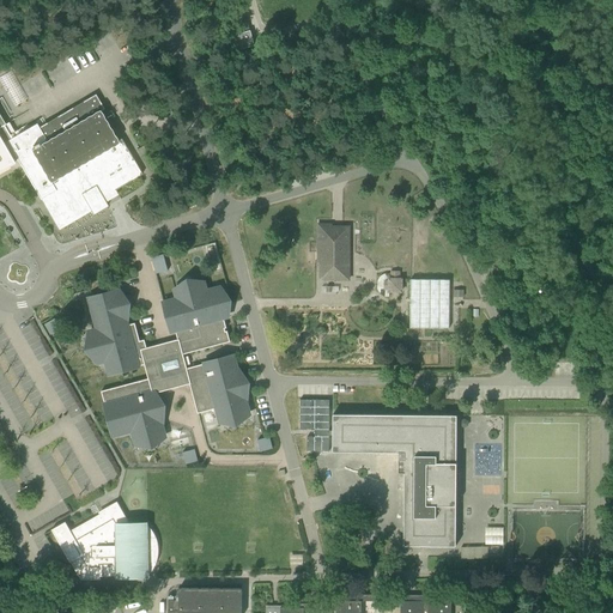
[(114,190),(129,181),(138,176),(134,171),(138,169),(121,139),(116,141),(98,111),(103,109),(102,107),(95,95),(38,127),(36,123),(22,132),(11,138),(5,141),(16,158),(40,200),(46,196),(64,226),(90,211),(92,214),(107,206),(99,193),(111,186),(114,190)]
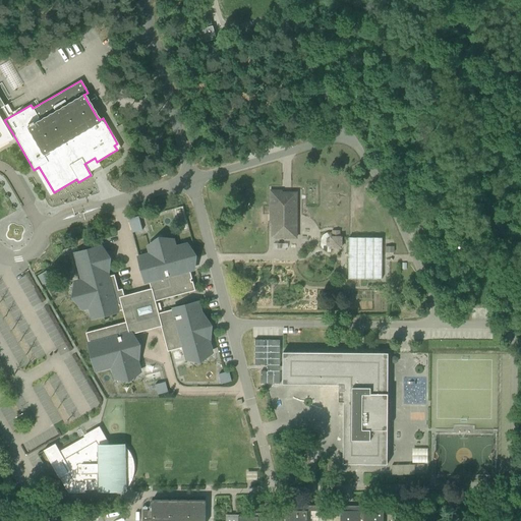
[(0,145),(6,141),(9,139),(11,138),(10,136),(13,134),(4,120),(9,117),(7,114),(5,111),(3,106),(4,106),(0,99),(0,145)]
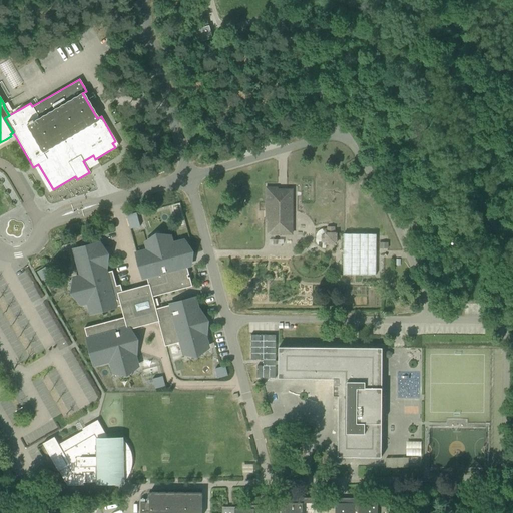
[(269,218),(269,233),(292,233),(292,189),(286,189),(286,191),(278,191),(278,189),(269,189),(269,204),(278,204),(278,218),(269,218)]
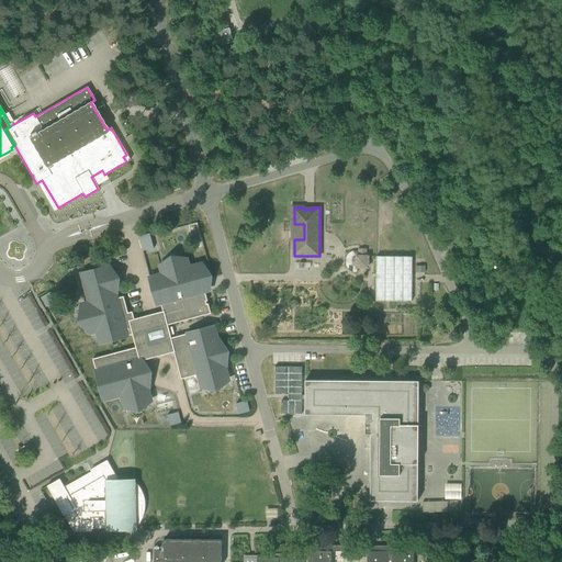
[(149,233),(138,236),(143,251),(154,248),(149,233)]
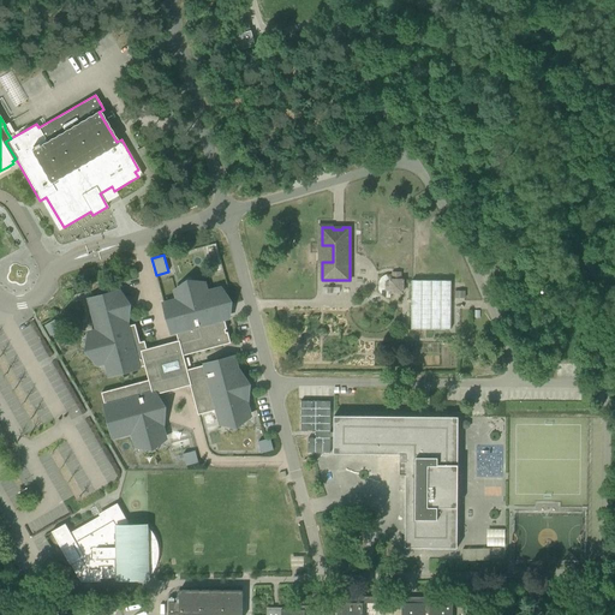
[(501,258),(484,266),(489,275),(506,268),(501,258)]
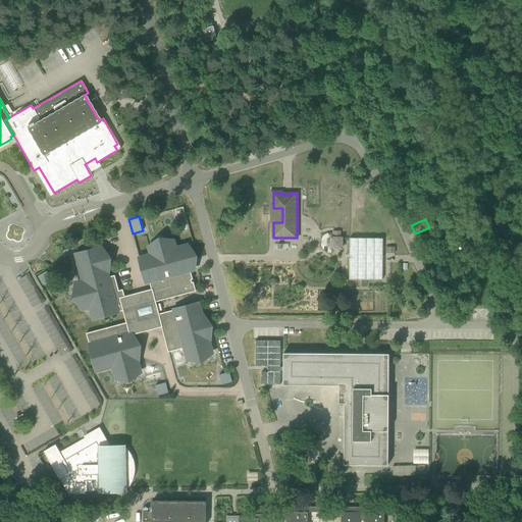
[(328,240),(328,247),(331,247),(331,248),(342,248),(342,238),(341,238),(341,231),(333,231),(333,238),(331,238),(331,240),(328,240)]
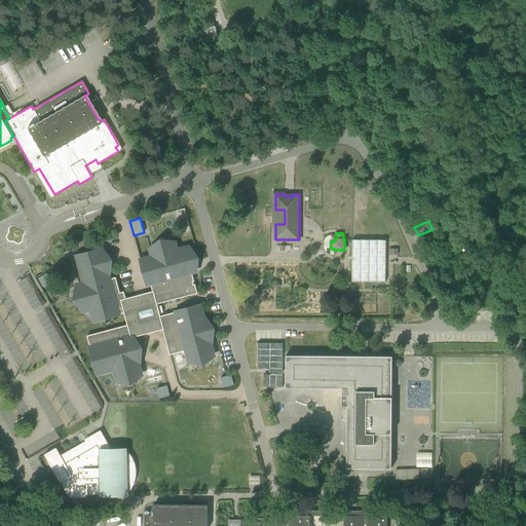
[(352,239),(352,282),(385,282),(385,239),(352,239)]
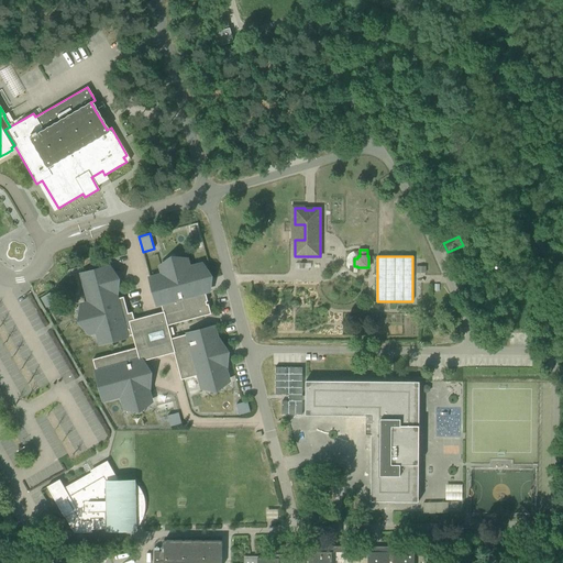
[(198,375),(201,385),(202,384),(214,384),(214,385),(217,385),(216,384),(227,377),(228,377),(223,357),(221,357),(219,350),(221,350),(214,327),(172,338),(170,335),(175,334),(173,327),(168,328),(168,326),(211,313),(209,304),(207,305),(206,301),(208,301),(206,291),(209,290),(201,264),(189,267),(188,263),(187,263),(175,263),(174,262),(173,263),(163,269),(161,269),(162,274),(150,277),(155,296),(158,295),(163,311),(134,319),(132,312),(128,313),(123,297),(114,299),(108,276),(111,275),(109,267),(81,274),(89,302),(83,304),(86,318),(85,318),(85,320),(87,319),(90,333),(97,331),(100,343),(132,334),(135,348),(92,360),(96,370),(97,368),(98,372),(96,372),(103,400),(121,396),(123,405),(124,405),(138,405),(138,406),(139,405),(150,398),(151,398),(145,378),(144,378),(142,371),(143,371),(141,362),(174,353),(181,379),(198,375)]
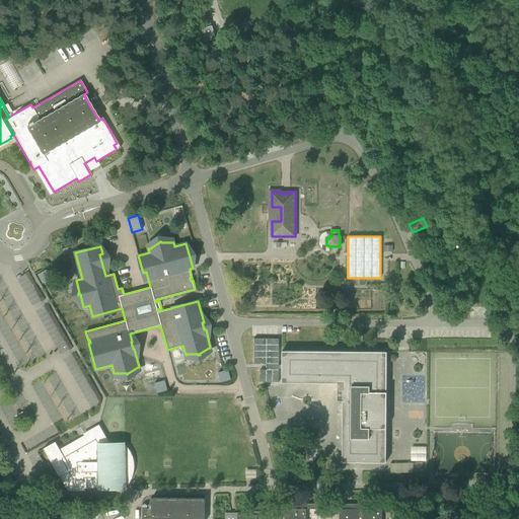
[(47,270),(38,275),(43,284),(52,278),(47,270)]
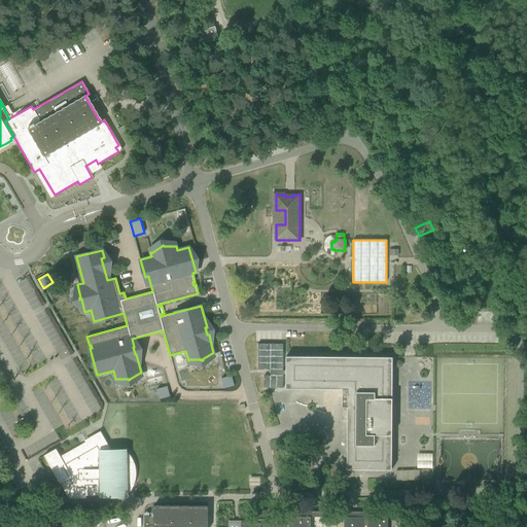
[(281,346),(257,346),(257,371),(267,371),(267,374),(258,374),(258,390),(282,390),(281,346)]
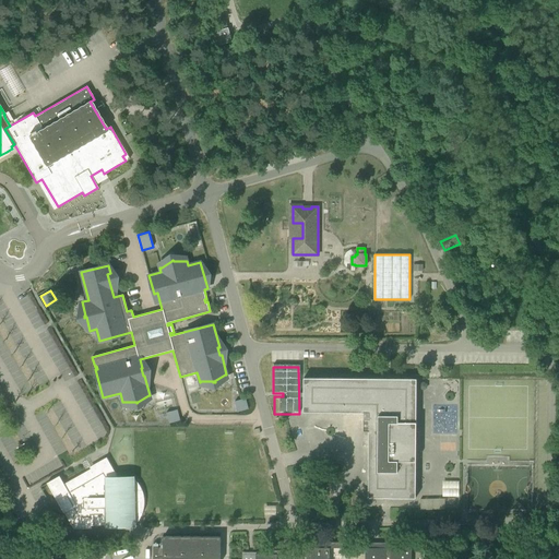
[(304,378),(304,412),(369,413),(369,419),(364,419),(364,431),(368,431),(368,498),(416,498),(416,379),(304,378)]
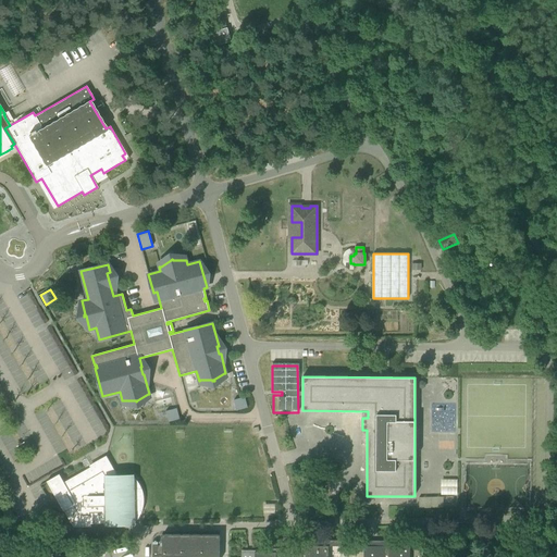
[(245,397),(234,399),(236,410),(247,408),(245,397)]
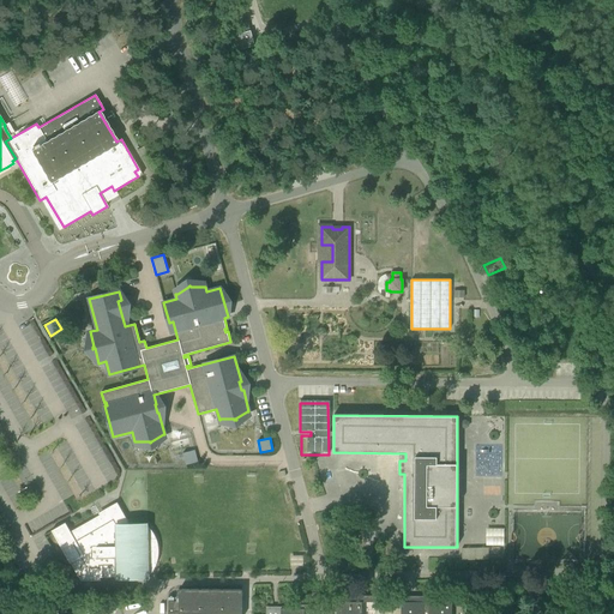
[(194,450),(182,453),(186,465),(198,462),(194,450)]
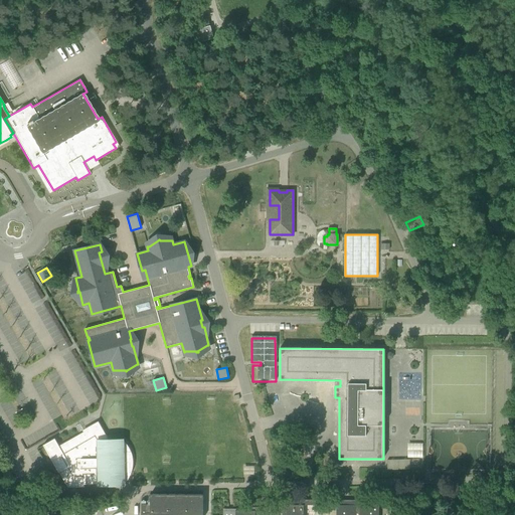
[(130,451),(125,451),(124,439),(108,439),(98,421),(82,430),(83,432),(59,446),(54,438),(43,445),(58,472),(59,472),(67,487),(83,487),(83,484),(98,484),(98,486),(125,486),(125,473),(131,473),(132,471),(132,468),(133,466),(133,461),(132,457),(132,454),(130,451)]
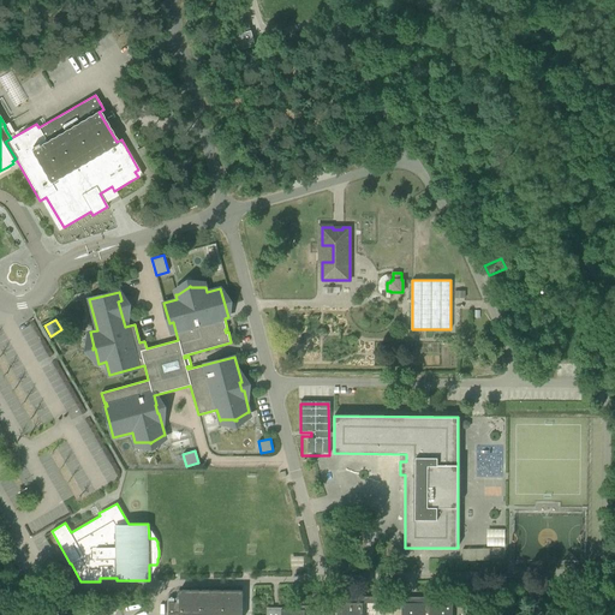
[(487,527),(487,545),(505,547),(505,529),(487,527)]
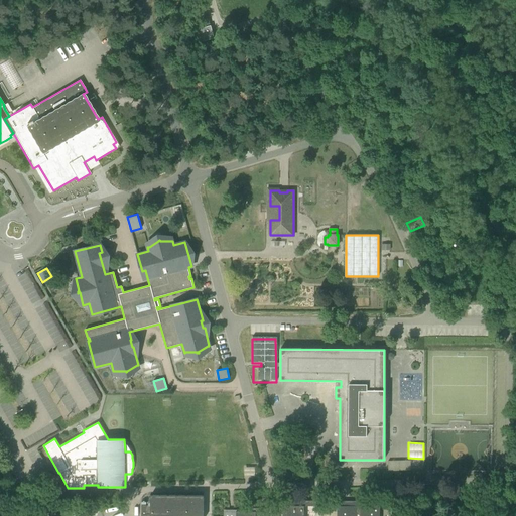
[(388,461),(388,471),(410,470),(410,460),(388,461)]
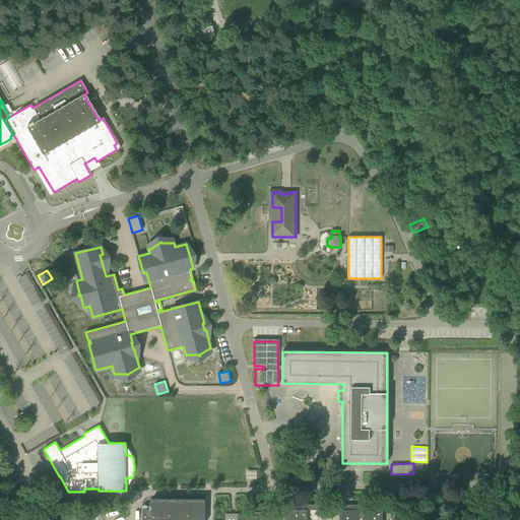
[(204,519),(205,500),(152,499),(152,509),(148,509),(148,500),(142,500),(141,519),(381,519),(382,510),(364,510),(364,505),(359,505),(359,510),(340,510),(339,519),(306,519),(307,509),(286,509),(286,514),(278,514),(278,512),(254,512),(254,515),(238,515),(238,517),(235,517),(230,517),(228,517),(226,519),(204,519)]
